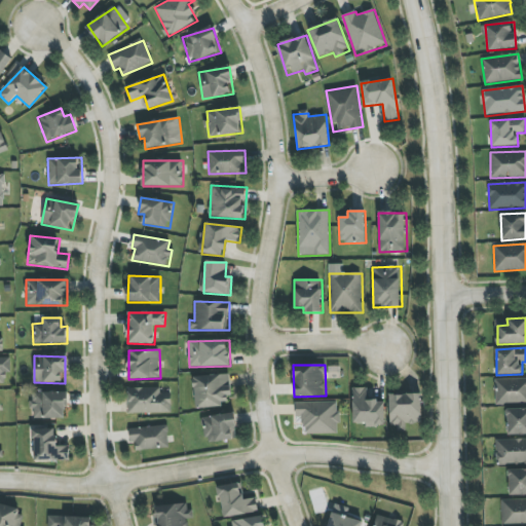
[(194,376),(195,408),(222,407),(222,401),(231,401),(230,375),(194,376)]
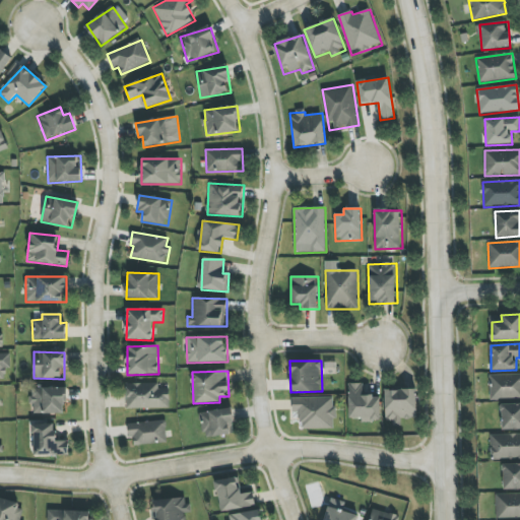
[(490,399),(519,398),(519,374),(490,375),(490,399)]
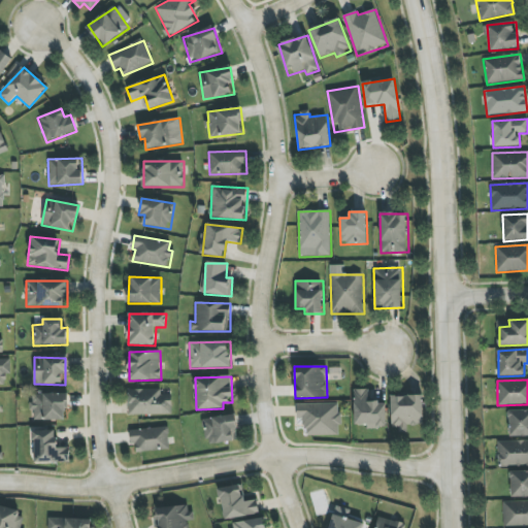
[(128,390),(128,415),(172,415),(172,395),(160,395),(160,389),(128,390)]
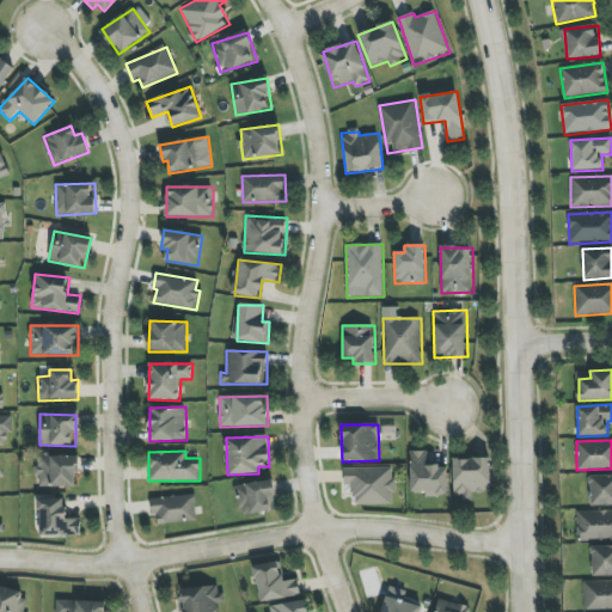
[(410,452),(411,493),(426,493),(426,496),(448,496),(447,466),(427,466),(427,451),(410,452)]
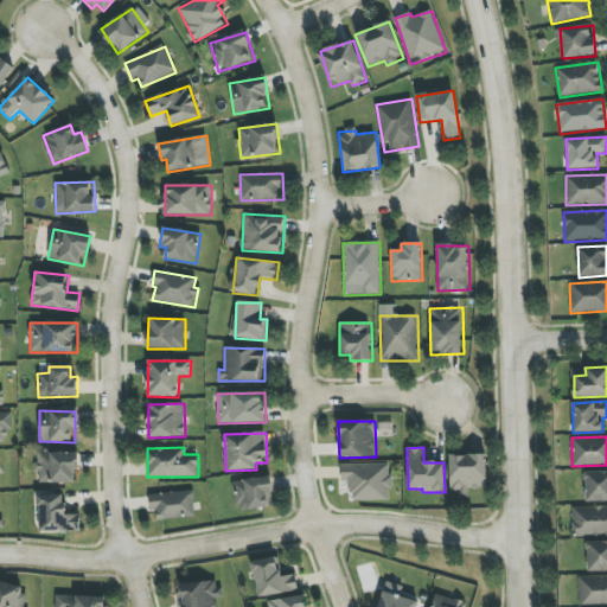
[(77,453),(36,453),(36,472),(39,472),(39,484),(77,483),(77,453)]
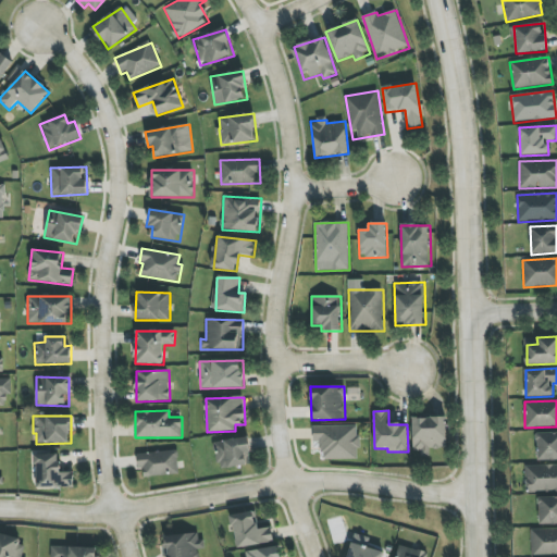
[(446,448),(446,417),(412,418),(412,455),(431,454),(431,448),(446,448)]
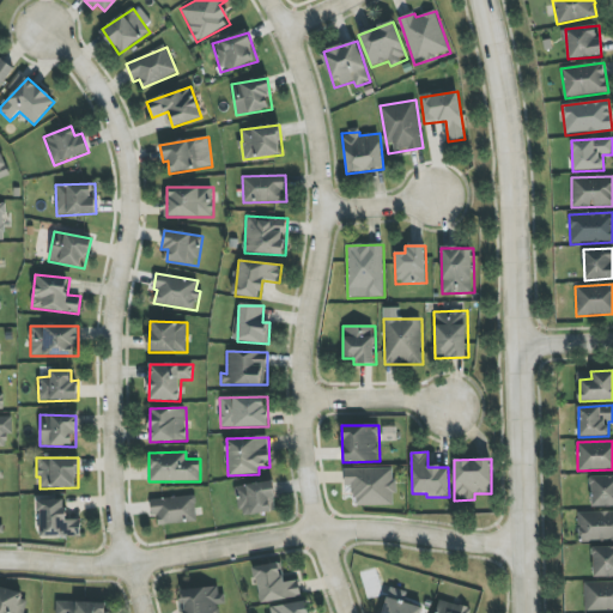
[(344,469),(345,486),(353,486),(353,507),(396,505),(395,479),(393,479),(393,468),(344,469)]
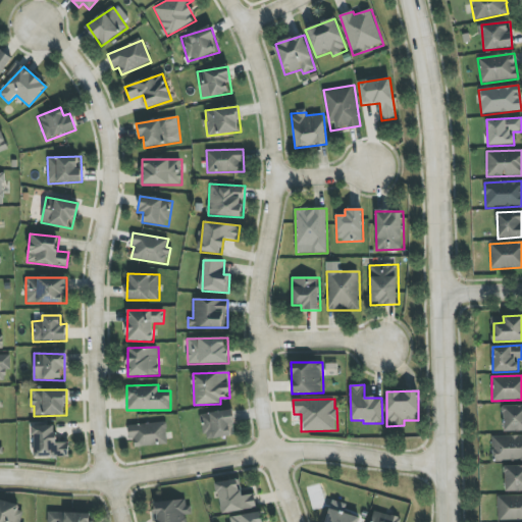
[(521,405),(503,406),(504,431),(521,430),(521,405)]
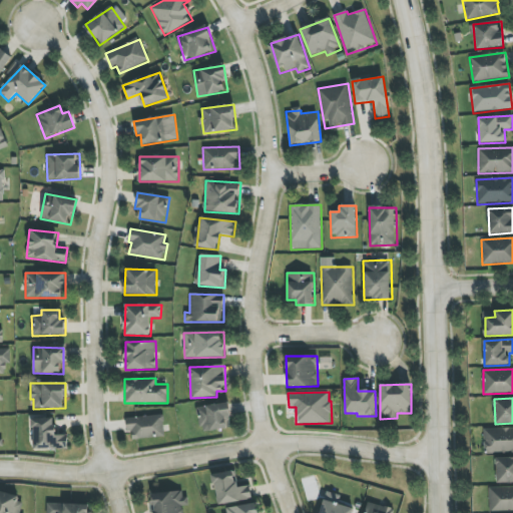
[(198,407),(200,432),(230,429),(228,404),(198,407)]
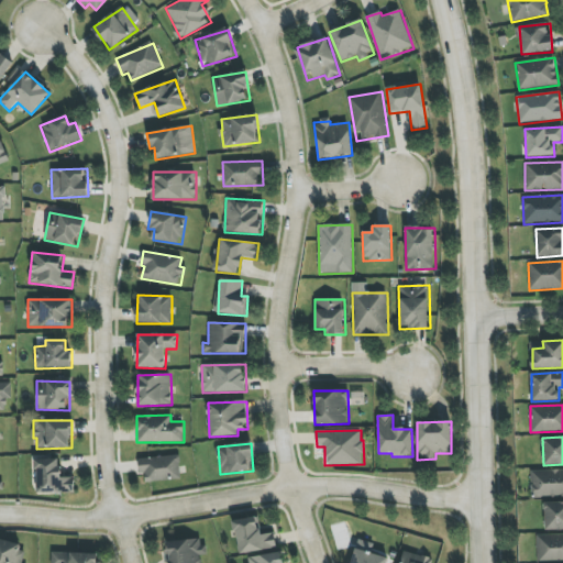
[(180,479),(179,456),(139,459),(139,474),(145,474),(145,482),(180,479)]
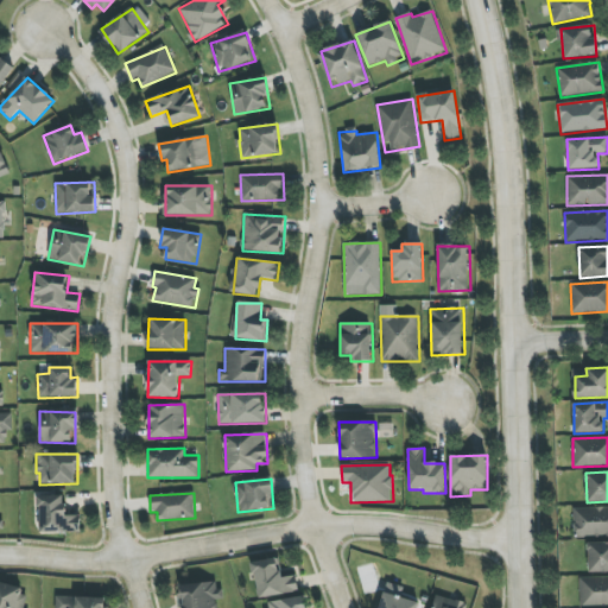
[(65,517),(65,496),(38,496),(39,533),(80,532),(80,517),(65,517)]
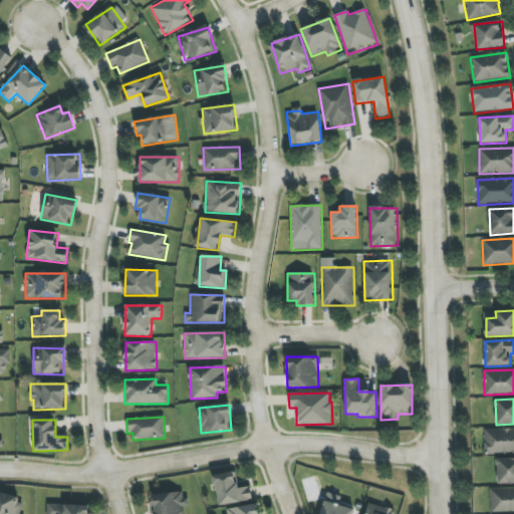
[(513,429),(485,430),(486,454),(513,453),(513,429)]
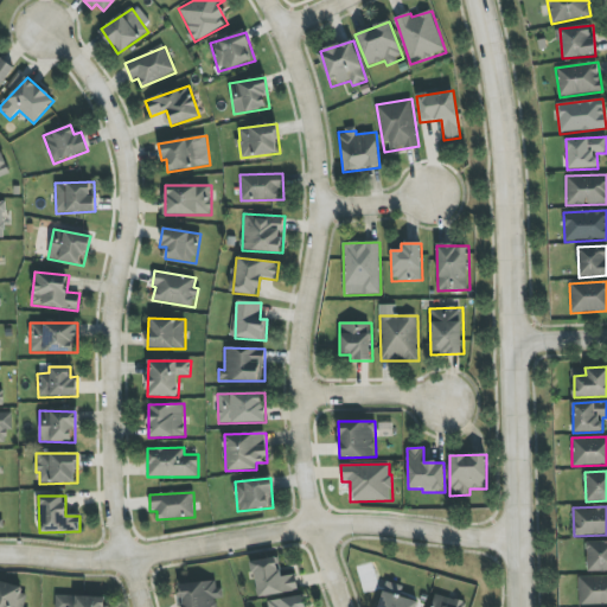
[(588,572),(606,570),(606,541),(587,542),(588,572)]
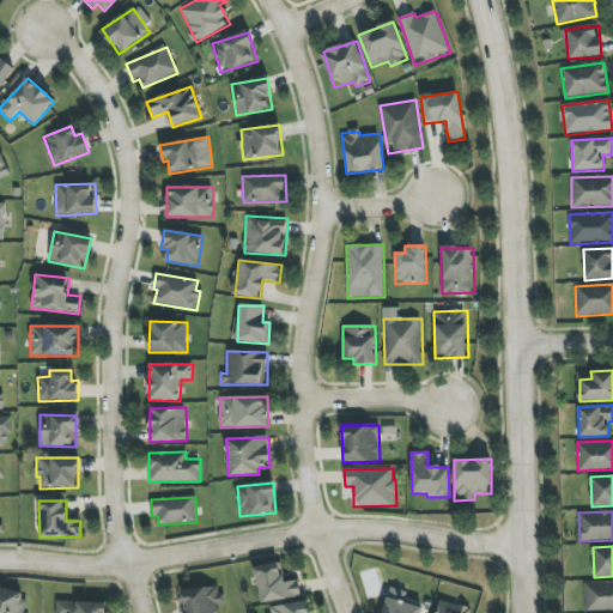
[(299,580),(285,582),(281,563),(254,566),(260,604),(302,596),(299,580)]
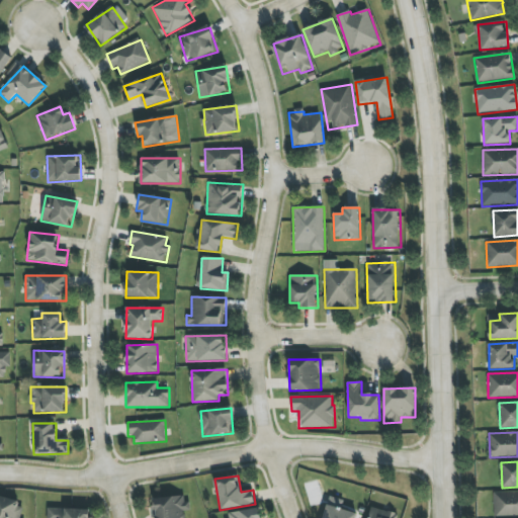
[(517,491),(494,493),(494,517),(517,516),(517,491)]
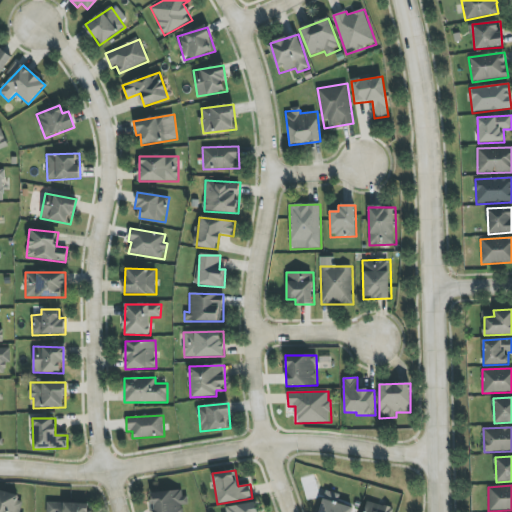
[(17,511),(22,496),(0,490),(0,511),(17,511)]
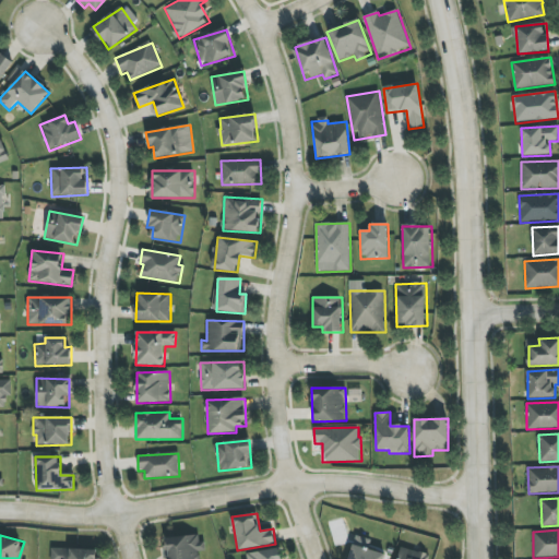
[(167,558),(200,558),(200,550),(202,550),(202,536),(166,537),(167,558)]
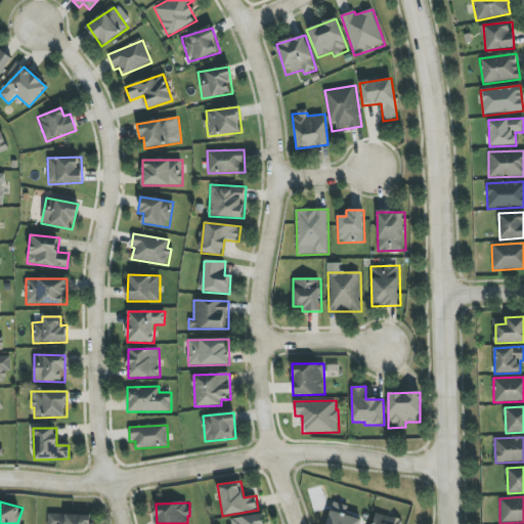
[(325,523),(362,523),(364,520),(330,511),(325,523)]
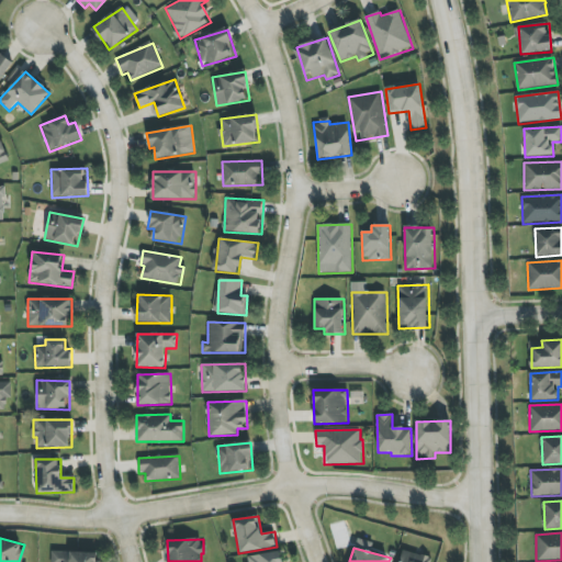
[(430,561),(433,558),(403,550),(398,561),(430,561)]
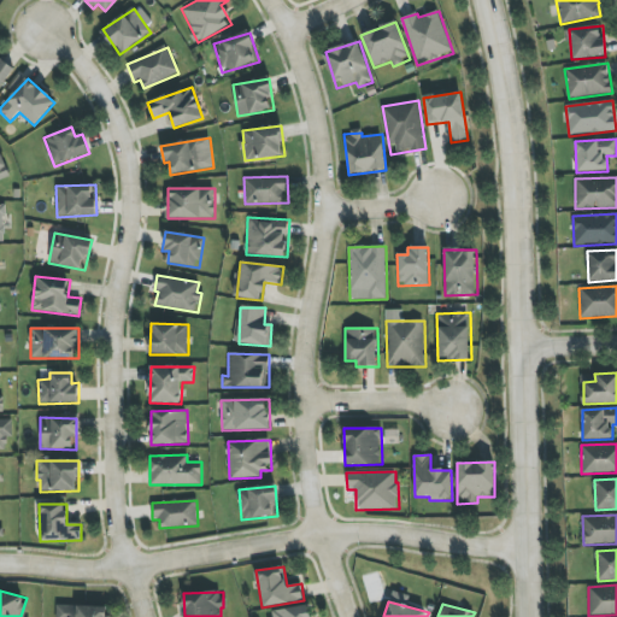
[(109,616),(110,606),(57,605),(56,616),(109,616)]
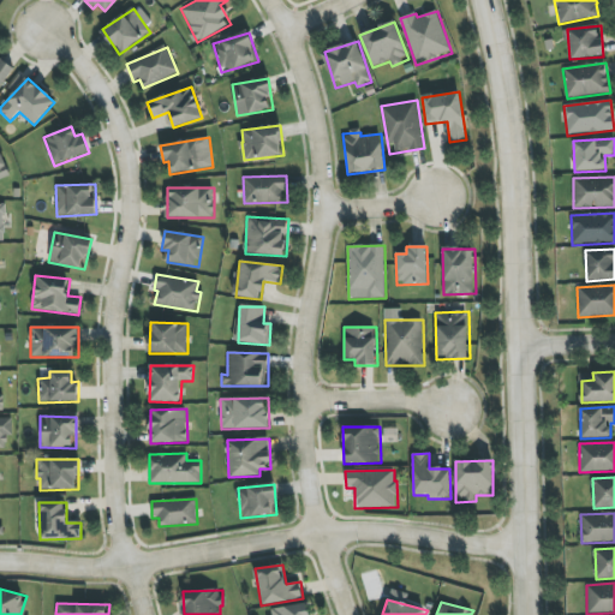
[(268,614),(310,614),(309,604),(268,608),(268,614)]
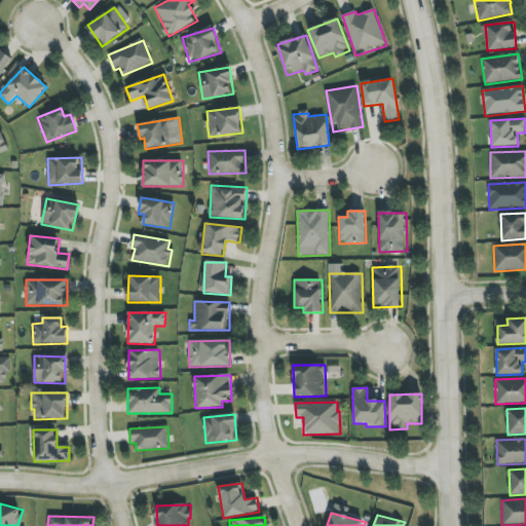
All buildings are outlined.
